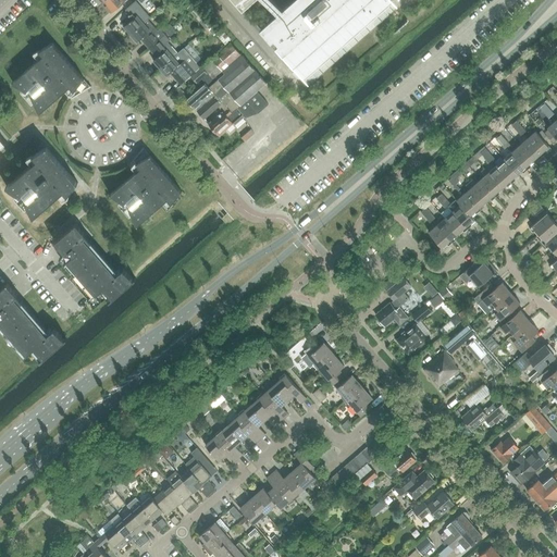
[(107,0),(104,2),(107,5),(106,7),(111,14),(124,2),(126,0),(107,0)]
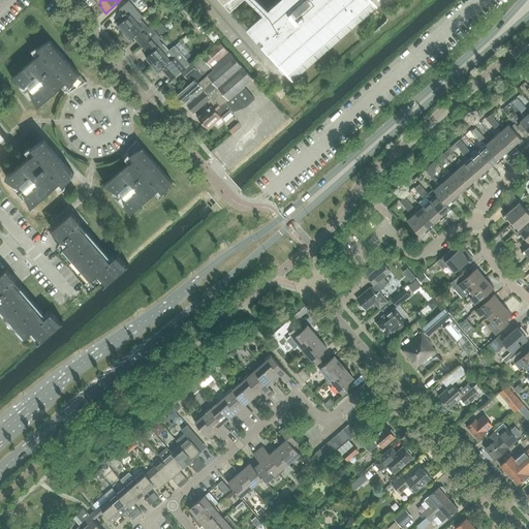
[(221,0),(230,10),(242,0),(249,0),(263,14),(250,27),(265,43),(261,45),(287,75),(372,0),(371,0),(221,0)]
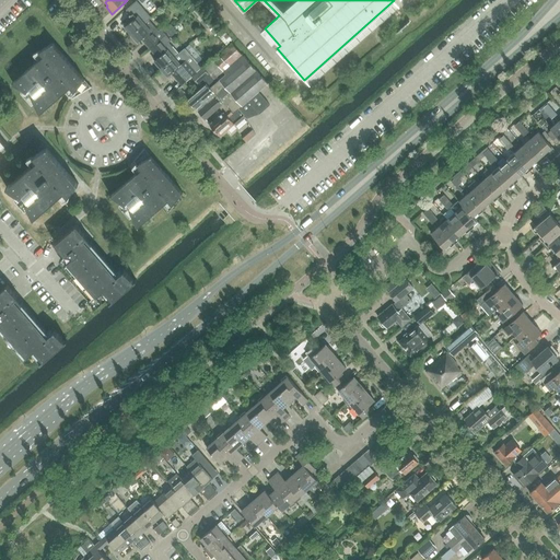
[(196,1),(188,8),(191,12),(199,6),(196,1)]
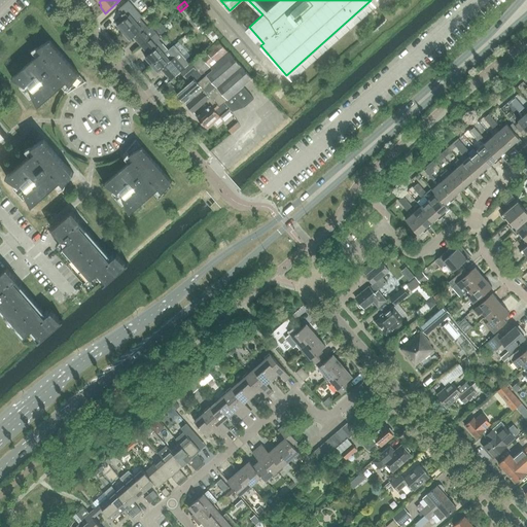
[(181,11),(195,27),(202,21),(188,6),(181,11)]
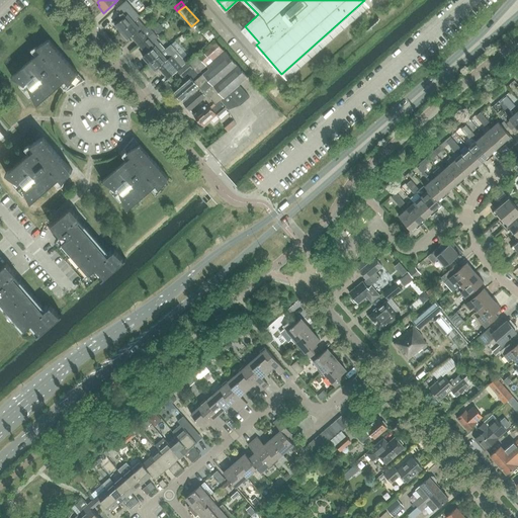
[(114,25),(120,32),(134,22),(124,11),(115,18),(118,22),(114,25)]
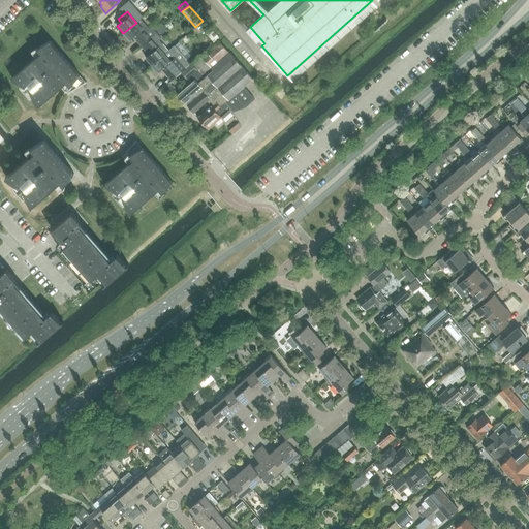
[(134,37),(142,45),(157,32),(153,27),(151,29),(141,19),(136,23),(123,33),(129,40),(134,37)]
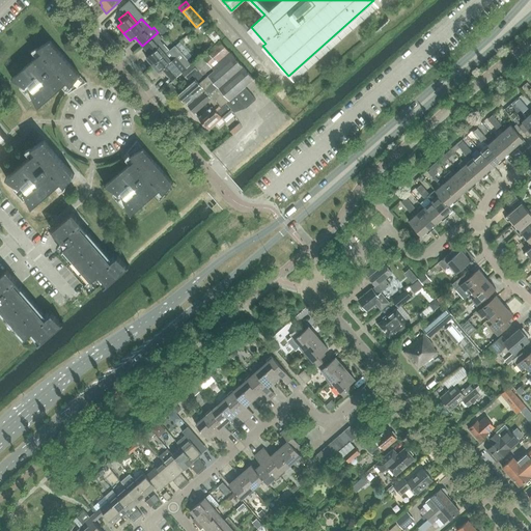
[(156,28),(159,32),(165,27),(162,23),(156,28)]
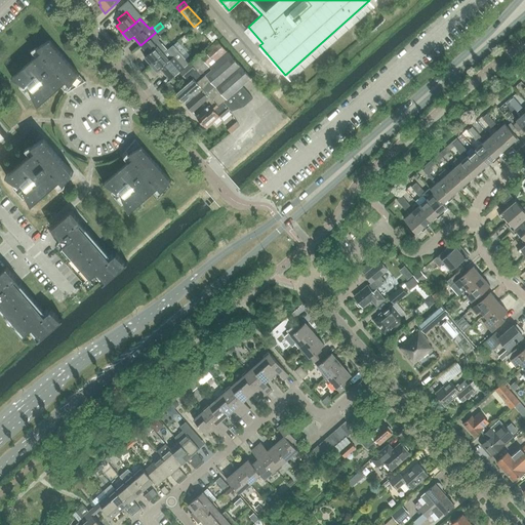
[(157,32),(160,35),(165,30),(163,27),(157,32)]
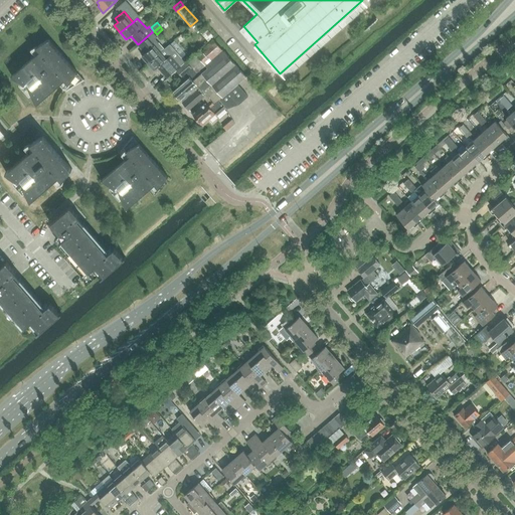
[(142,56),(148,64),(165,49),(155,38),(158,36),(153,31),(138,44),(146,53),(142,56)]
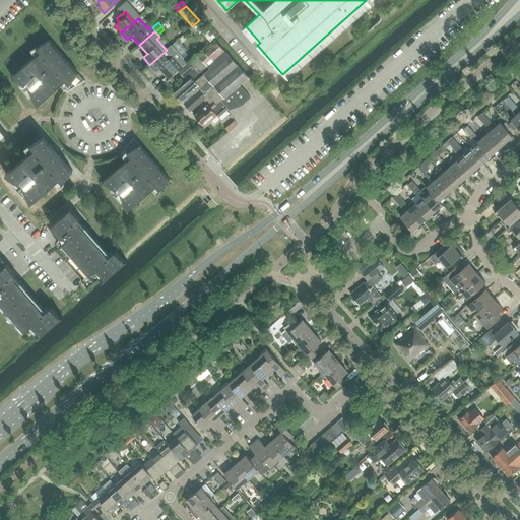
[(84,80),(78,73),(78,72),(77,73),(49,41),(50,41),(49,40),(36,48),(36,49),(37,48),(40,52),(12,76),(11,75),(11,76),(24,85),(29,91),(37,106),(38,106),(38,105),(64,81),(71,88),(85,80),(84,80)]
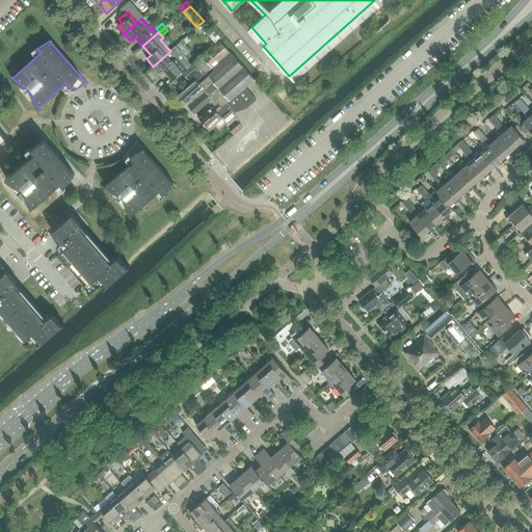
[(200,83),(206,90),(209,95),(209,94),(212,98),(213,97),(222,107),(227,104),(233,111),(235,113),(235,112),(239,110),(242,106),(243,105),(246,108),(247,108),(246,107),(255,99),(256,100),(257,100),(245,87),(254,79),(230,52),(229,52),(219,42),(202,57),(213,71),(205,79),(200,83)]
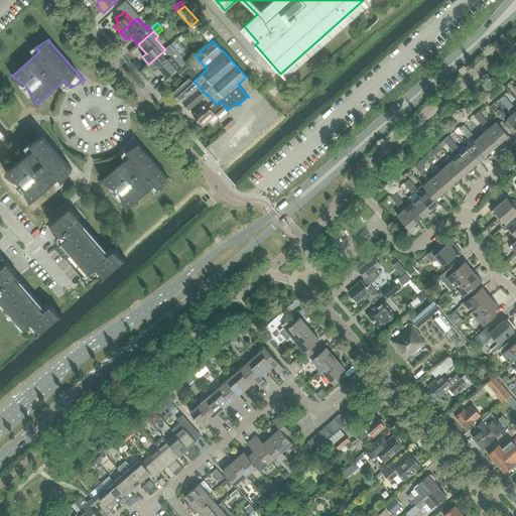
[(184,62),(169,45),(165,49),(148,65),(154,71),(158,68),(167,78),(184,62)]
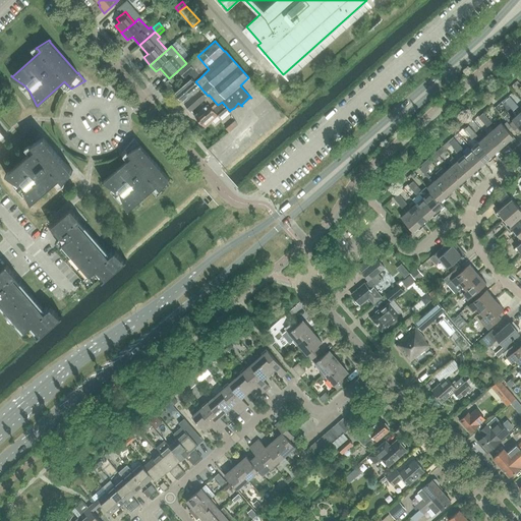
[(193,69),(200,77),(209,69),(197,56),(188,64),(193,69)]
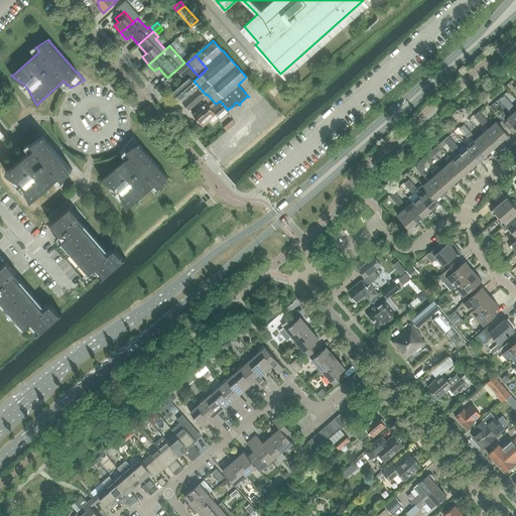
[(181,78),(191,69),(186,63),(177,72),(181,78)]
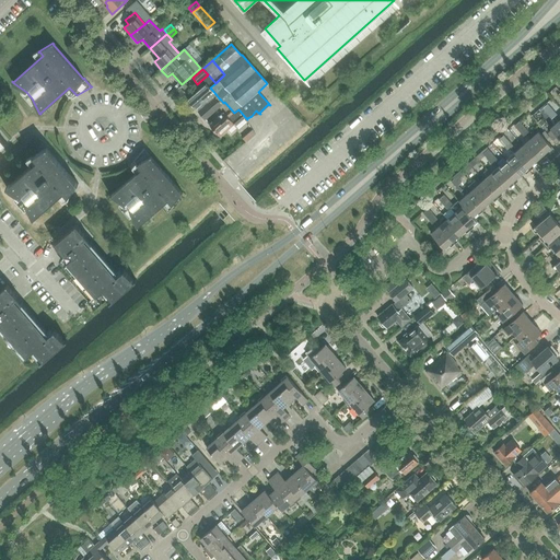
[(196,111),(197,108),(205,102),(207,104),(217,95),(210,88),(208,86),(201,92),(199,90),(187,101),(196,111)]
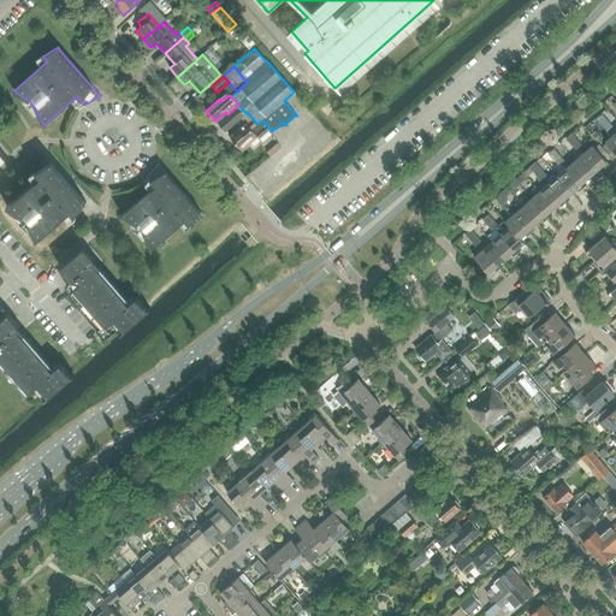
[(225,112),(217,119),(219,122),(218,123),(226,132),(241,119),(246,124),(230,138),(235,143),(234,144),(237,148),(238,148),(240,149),(248,142),(249,144),(256,137),(259,140),(270,129),(262,120),(258,124),(247,112),(246,113),(242,108),(242,110),(238,105),(227,114),(225,112)]
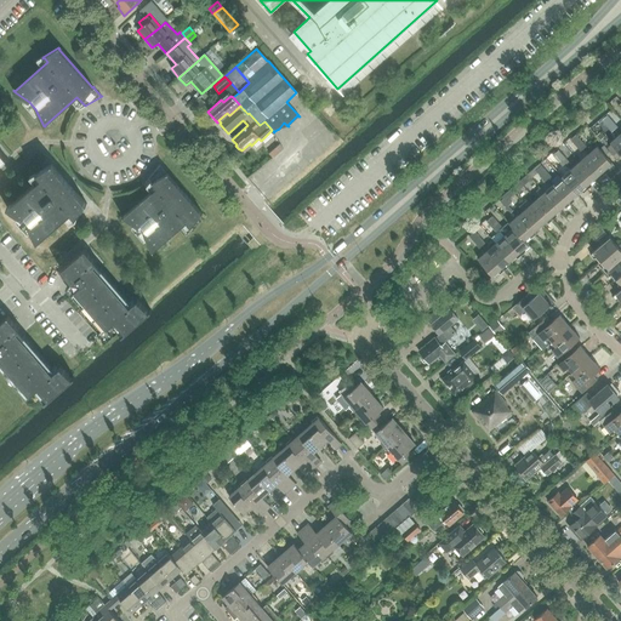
[(602,120),(607,126),(613,121),(608,115),(602,120)]
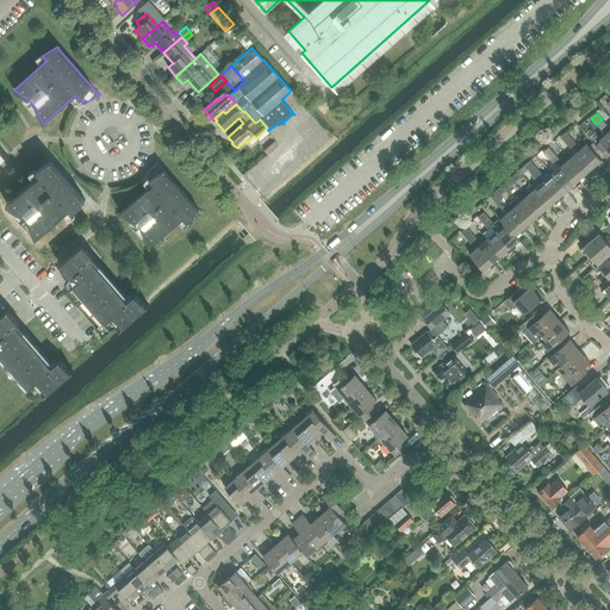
[(602,119),(596,124),(601,130),(607,125),(602,119)]
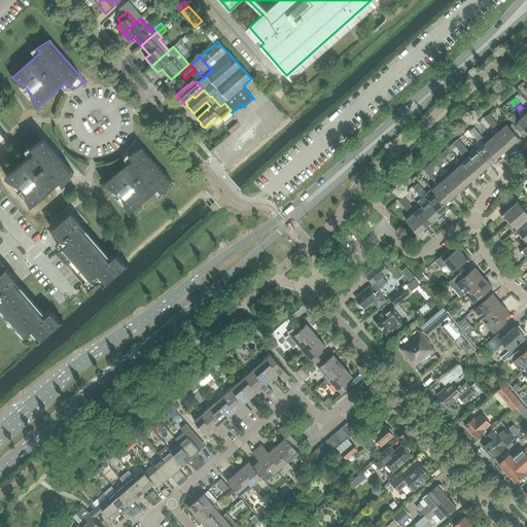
[(484,118),(488,124),(493,119),(489,114),(484,118)]
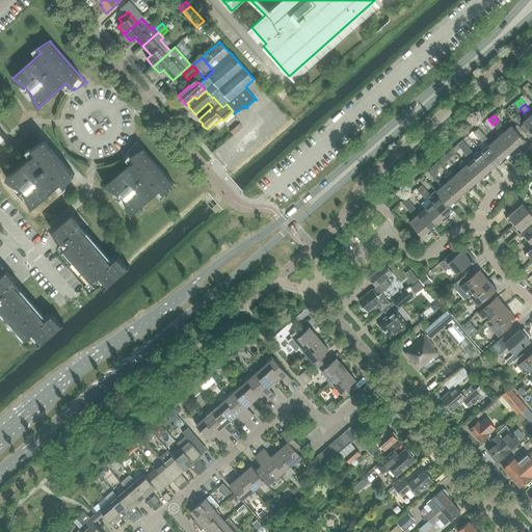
[(524,124),(520,127),(521,128),(524,132),(525,133),(528,136),(531,133),(531,132),(531,116),(531,115),(523,123),(524,124)]
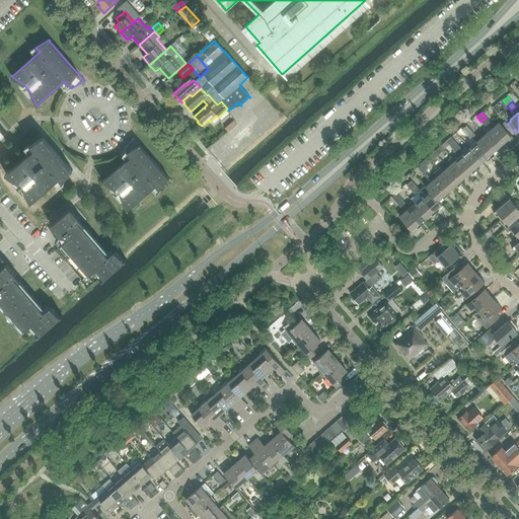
[(486,118),(480,122),(486,127),(490,122),(486,118)]
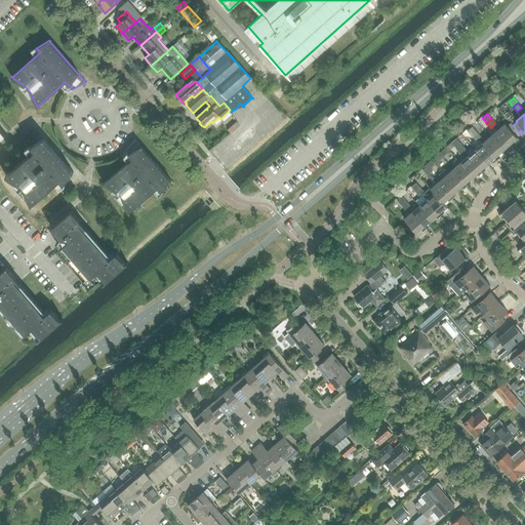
[(505,124),(497,130),(512,147),(515,144),(514,143),(515,142),(518,138),(514,133),(517,130),(514,126),(513,125),(511,122),(507,126),(505,124)]
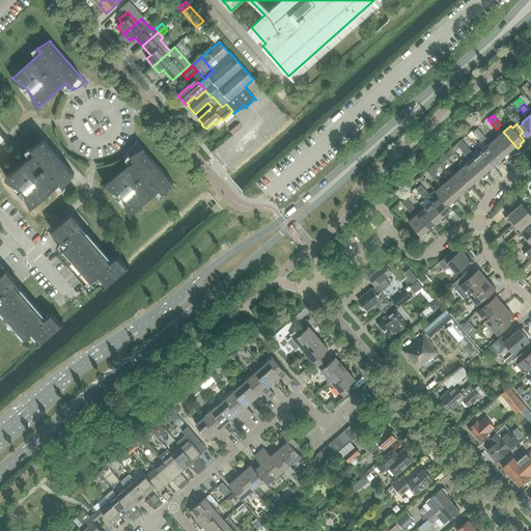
[(473,133),(477,138),(482,133),(478,129),(473,133)]
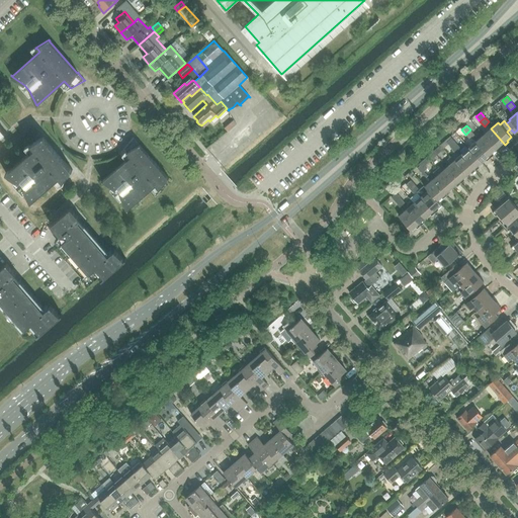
[(491,128),(484,135),(497,150),(500,147),(501,148),(502,147),(505,145),(491,128)]
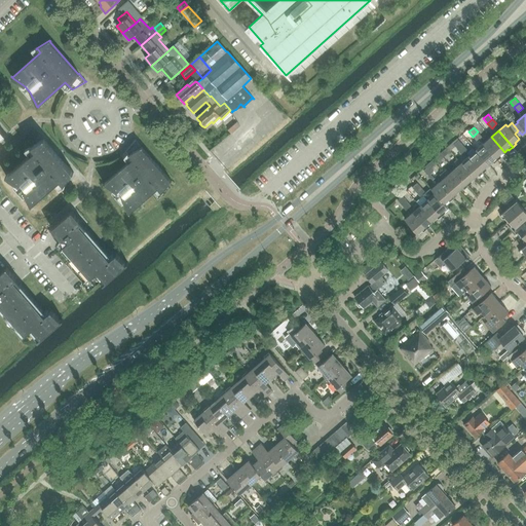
[(478,132),(473,137),(477,141),(482,137),(478,132)]
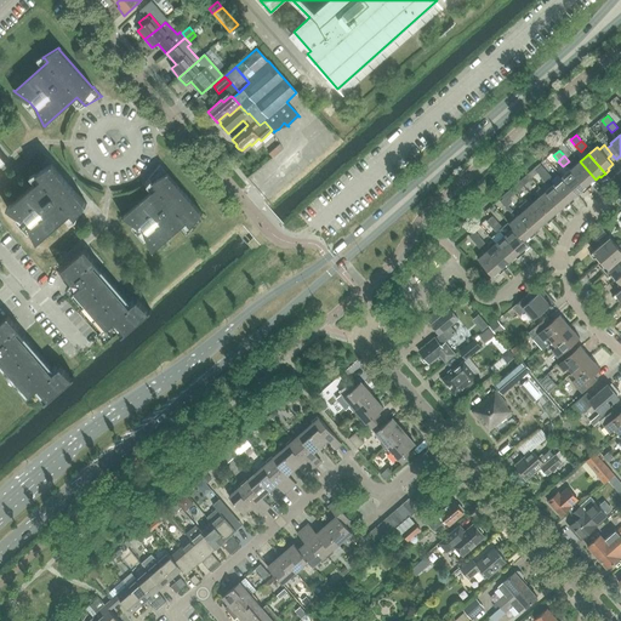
[(580,161),(570,170),(587,188),(596,181),(596,180),(580,161)]
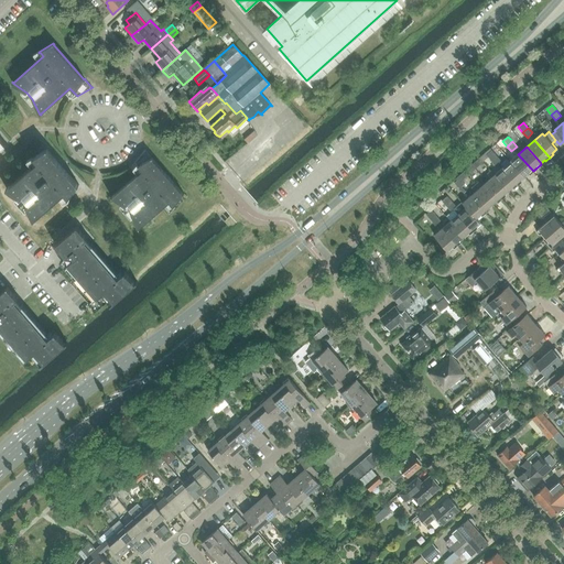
[(32,158),(33,158),(36,162),(7,187),(6,188),(20,197),(25,204),(33,220),(34,219),(64,193),(67,197),(67,198),(78,184),(47,149),(32,158)]
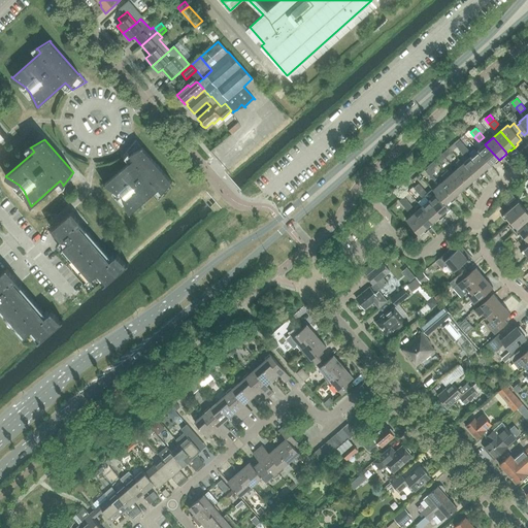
[(158,190),(162,193),(172,180),(171,180),(142,147),(142,146),(136,140),(136,139),(126,152),(132,159),(105,184),(104,184),(118,193),(123,199),(130,213),(131,213),(130,212),(158,190)]
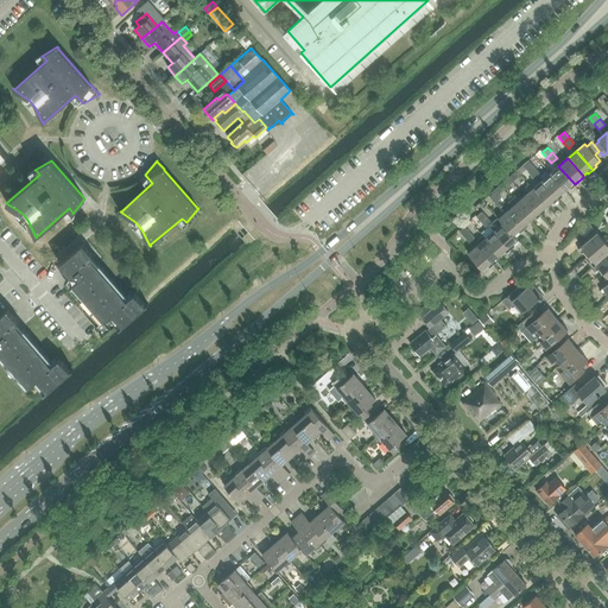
[(524,168),(529,172),(534,168),(530,162),(524,168)]
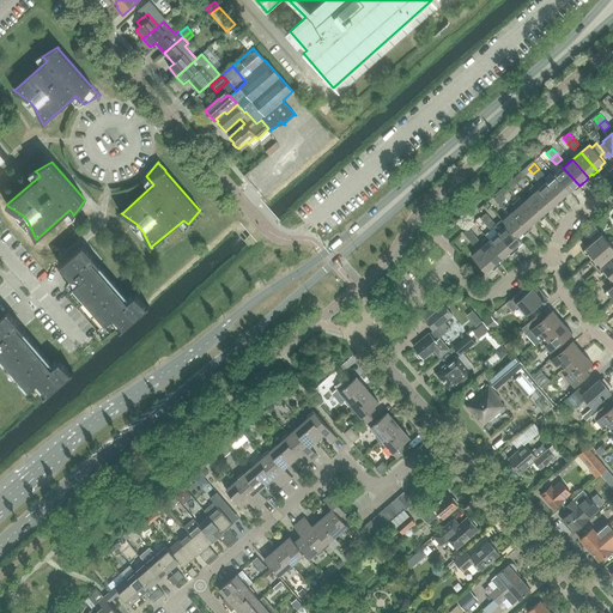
[(563,168),(554,175),(570,193),(575,189),(576,189),(580,186),(563,168)]
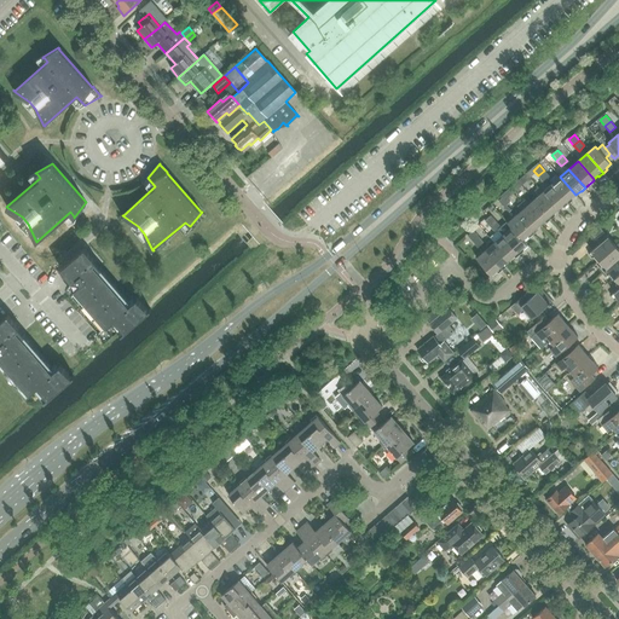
[(544,171),(538,175),(544,181),(549,177),(544,171)]
